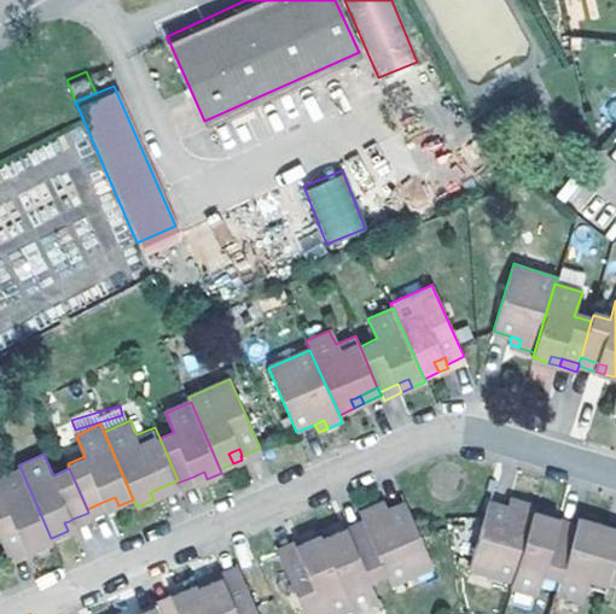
[(51,538),(21,468),(0,477),(0,533),(10,556),(27,549),(23,542),(29,539),(34,537),(39,548),(52,542),(51,538)]
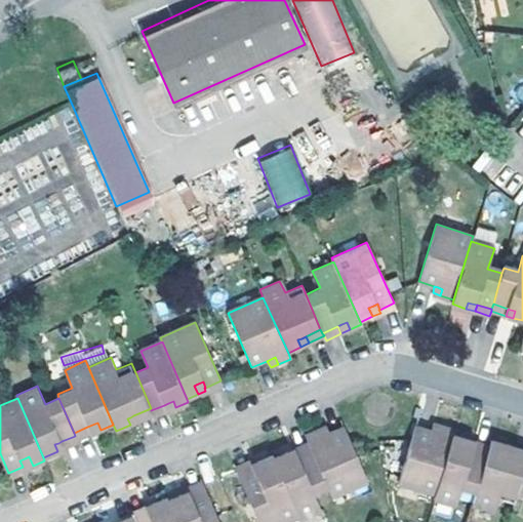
[(166,411),(175,407),(173,401),(168,403),(164,405),(166,411)]
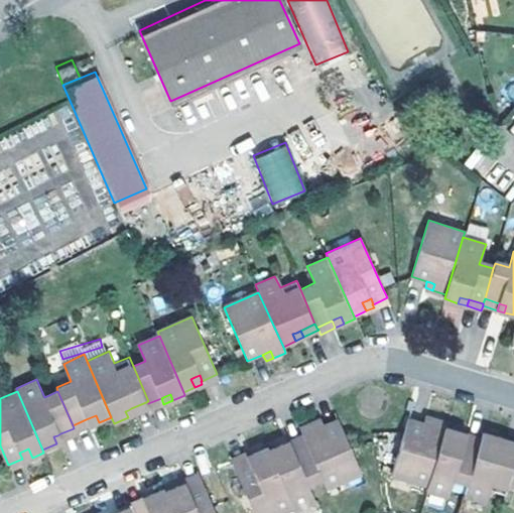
[(151,409),(163,404),(161,398),(148,403),(151,409)]
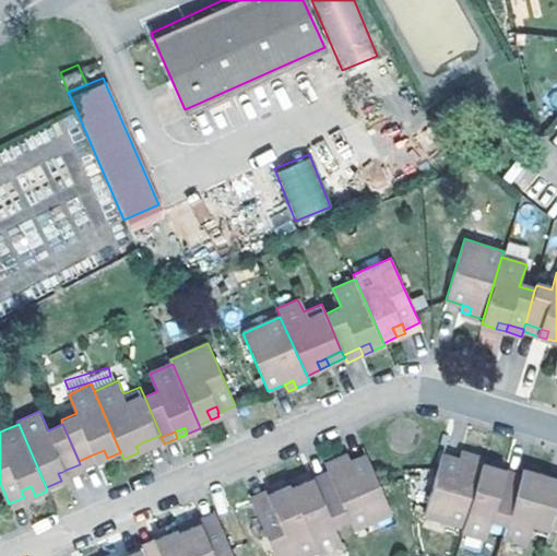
[(145,449),(142,442),(139,445),(135,446),(139,452),(145,449)]
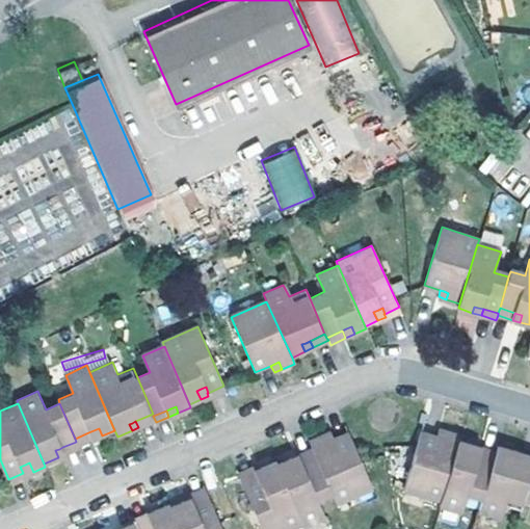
[(91,440),(102,435),(99,428),(94,430),(88,432),(91,440)]
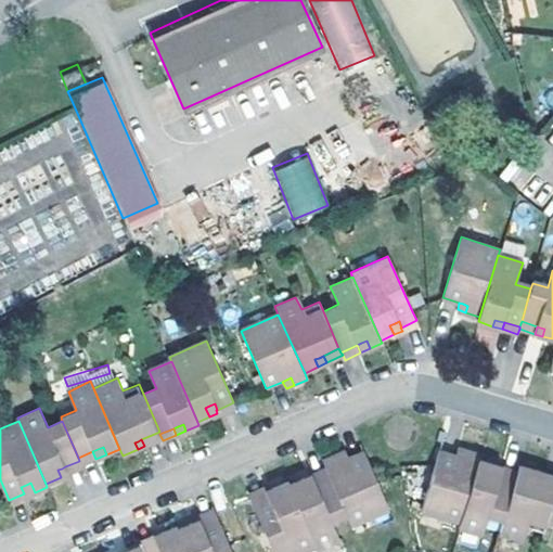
[(458,449),(455,457),(460,459),(464,460),(466,452),(458,449)]
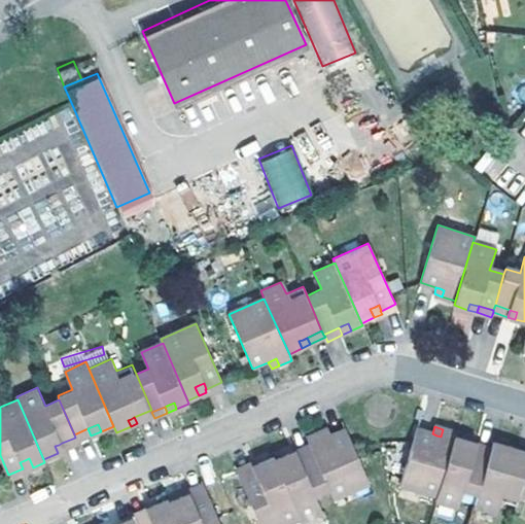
[(75,438),(77,441),(91,435),(88,428),(74,434),(75,438)]
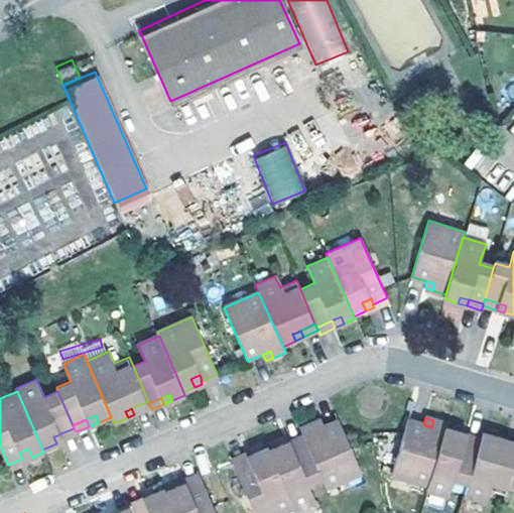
[(391,477),(429,488),(445,429),(447,424),(433,420),(431,427),(427,426),(423,424),(408,420),(404,432),(391,477)]
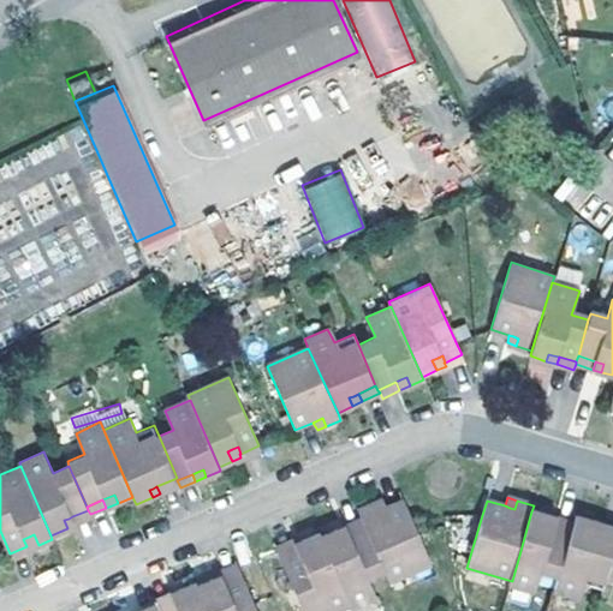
[(432,565),(410,516),(403,502),(386,509),(387,511),(382,514),(378,516),(374,505),(358,511),(362,521),(365,529),(384,571),(388,585),(432,565)]
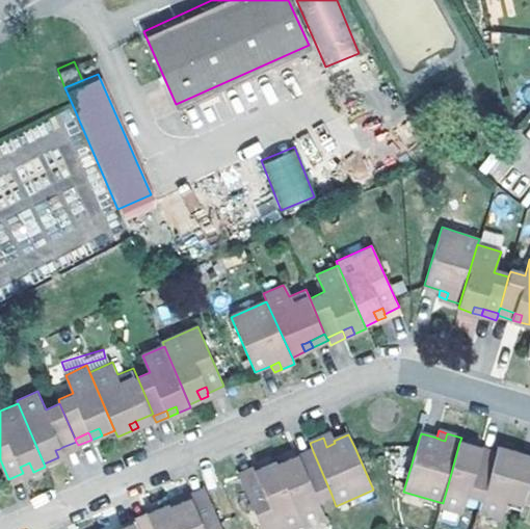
[(332,434),(323,438),(326,447),(330,445),(335,443),(334,441),(332,434)]
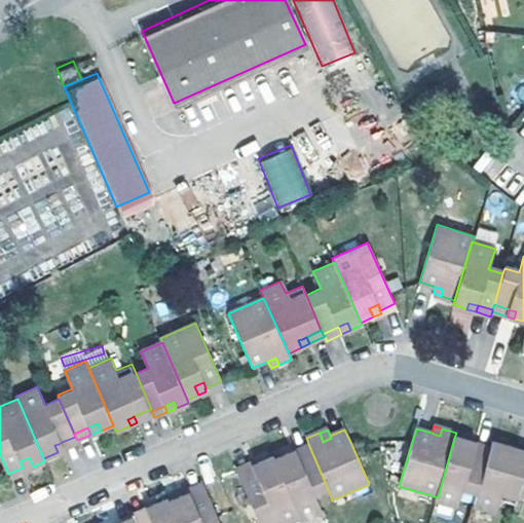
[(62,442),(65,449),(78,443),(77,440),(75,437),(62,442)]
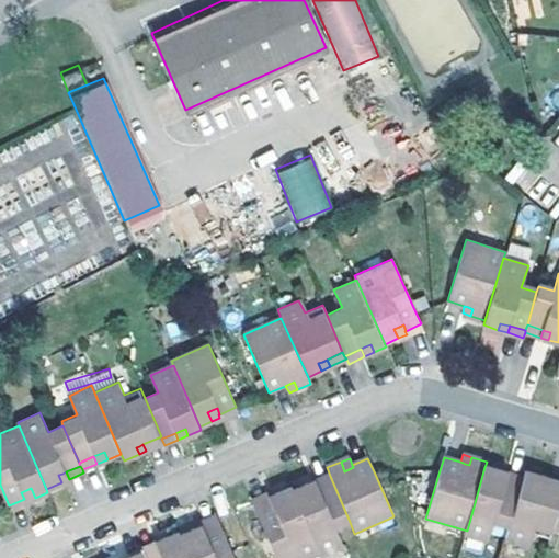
[(493,524),(510,528),(522,486),(505,481),(501,480),(497,478),(499,471),(485,467),(467,531),(465,537),(489,543),(493,524)]
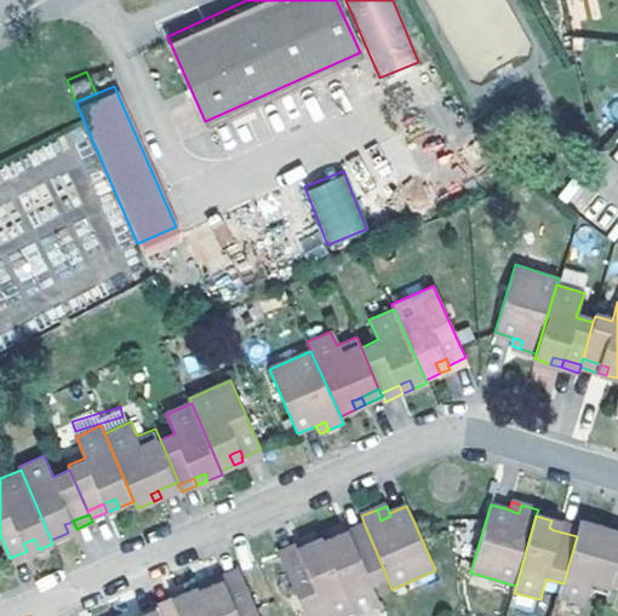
[(76,529),(73,520),(69,523),(64,524),(68,533),(76,529)]
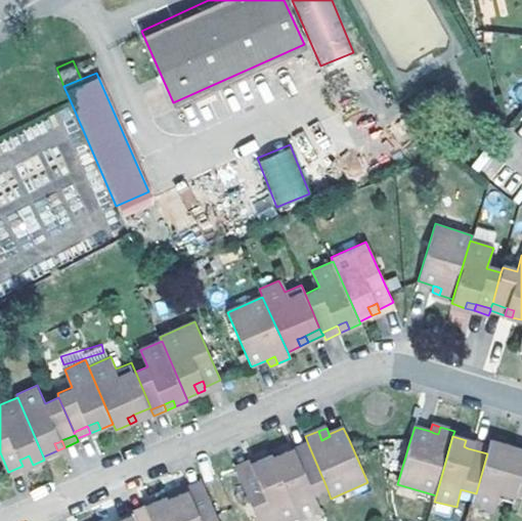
[(474,442),(466,440),(464,446),(468,448),(472,449),(474,442)]
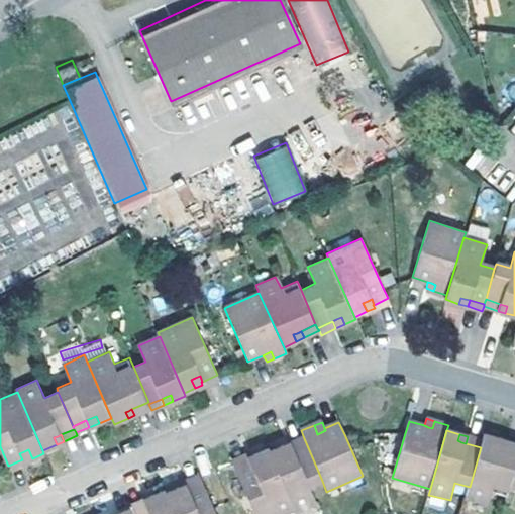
[(507,498),(510,485),(514,467),(514,451),(505,448),(501,447),(498,446),(500,440),(484,435),(483,441),(481,447),(470,487),(467,498),(488,505),(492,494),(507,498)]
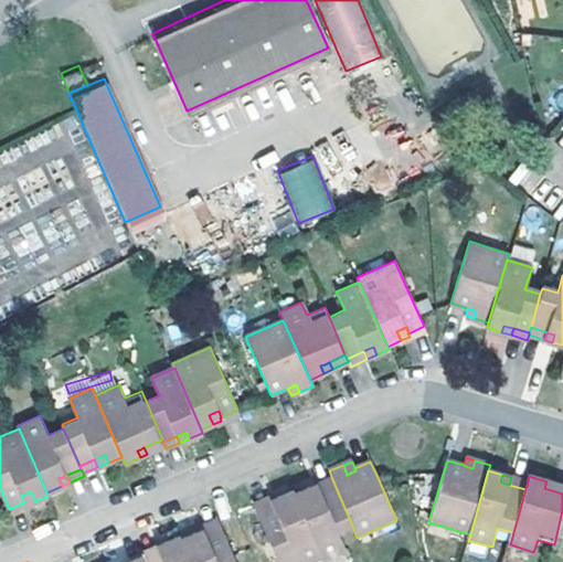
[(511,477),(509,485),(526,489),(528,483),(511,477)]
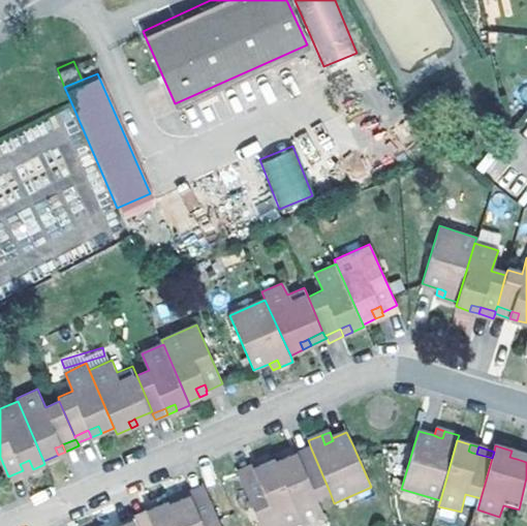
[(301,461),(314,456),(311,449),(299,455),(301,461)]
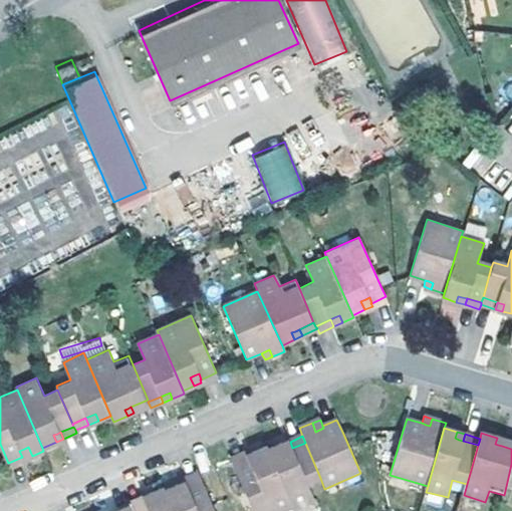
[(504,440),(497,438),(495,444),(498,445),(502,446),(504,440)]
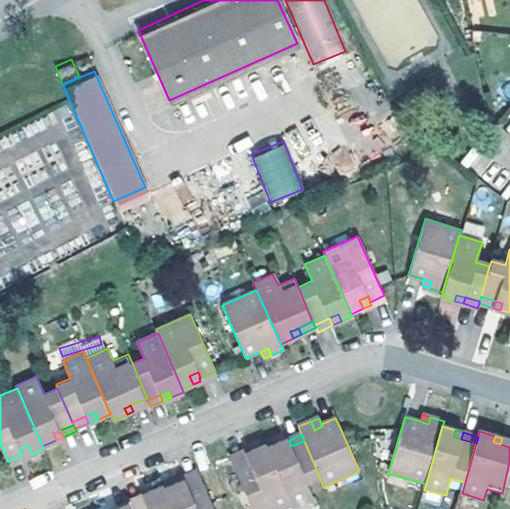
[(509,440),(502,438),(500,444),(509,447),(509,440)]
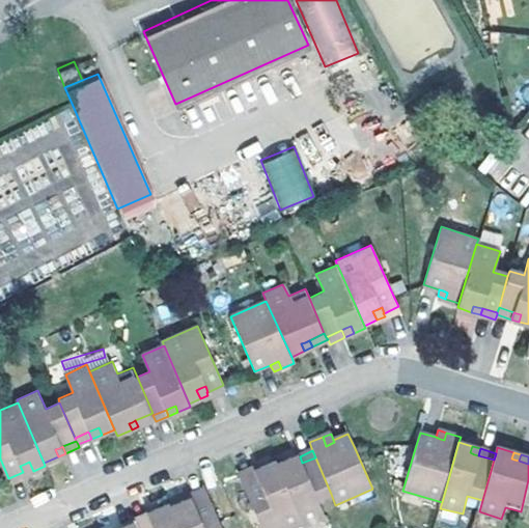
[(300,456),(293,460),(296,466),(299,465),(302,463),(300,456)]
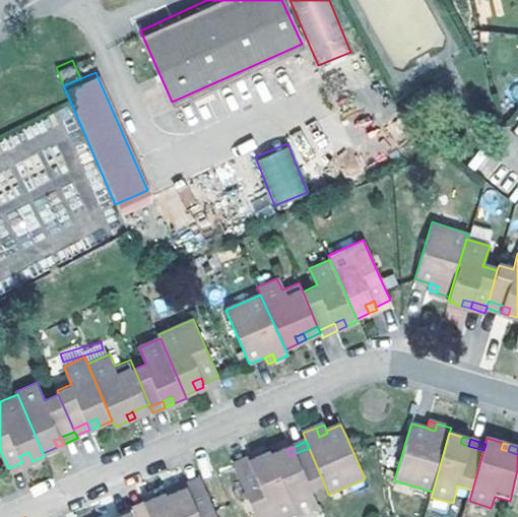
[(311,490),(324,483),(309,448),(296,453),(293,455),(289,456),(286,450),(272,455),(297,513),(298,516),(317,507),(311,490)]
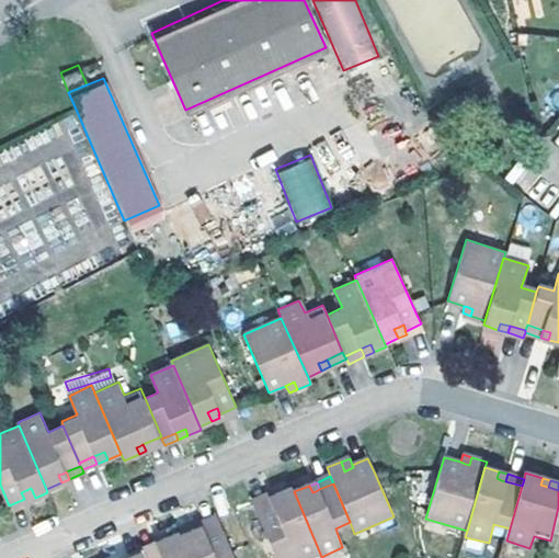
[(21,492),(24,499),(25,502),(35,498),(31,488),(26,490),(21,492)]
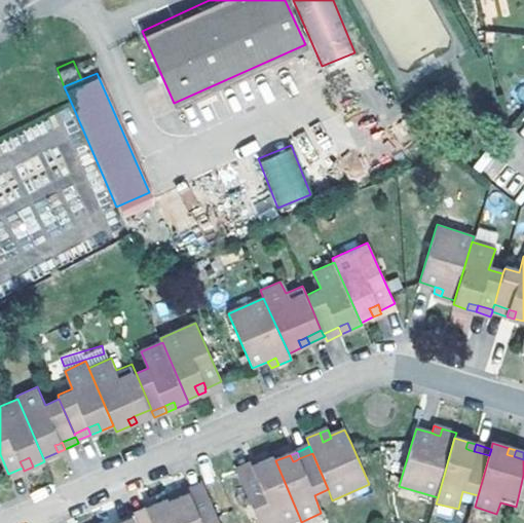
[(259,522),(290,522),(300,519),(275,460),(274,458),(261,463),(265,473),(261,475),(257,477),(254,470),(239,476),(259,522)]
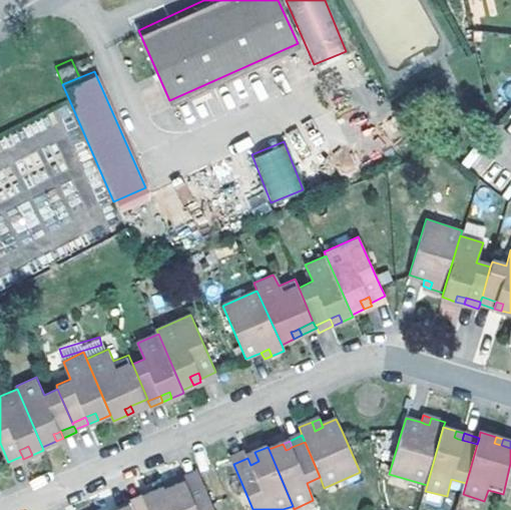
[(247,455),(247,458),(250,465),(254,463),(259,461),(254,452),(247,455)]
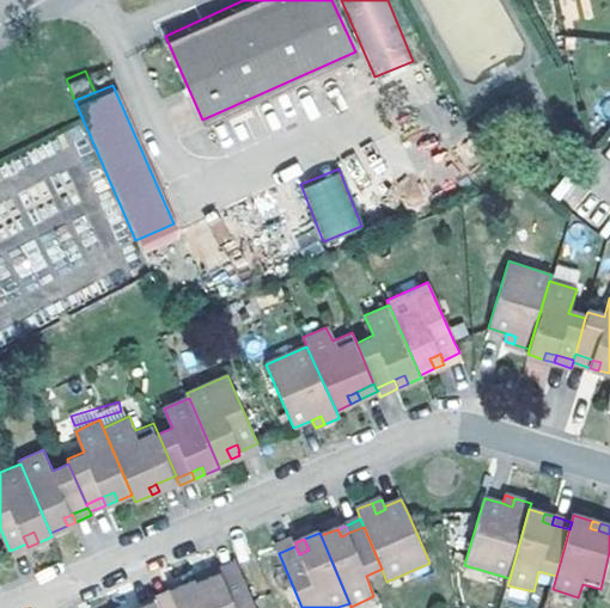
[(256,607),(239,570),(223,577),(226,584),(221,587),(217,588),(212,578),(197,584),(207,607),(256,607)]
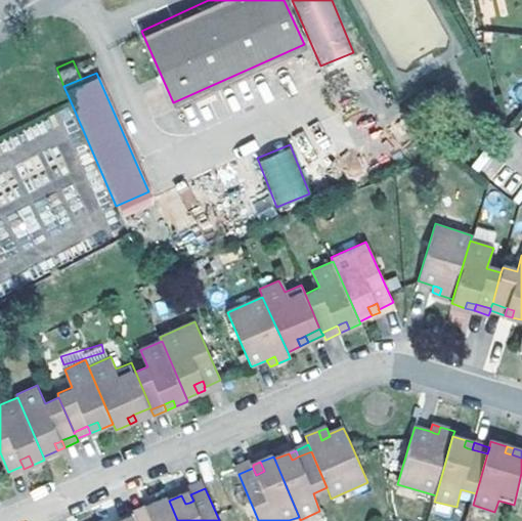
[(188,492),(181,495),(185,504),(189,503),(193,501),(190,494),(189,494),(188,492)]
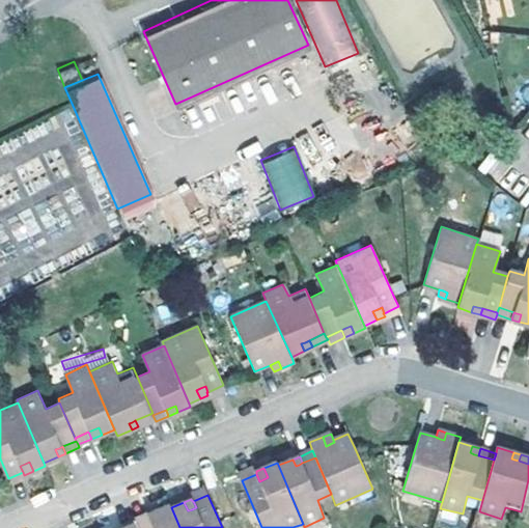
[(179,527),(171,507),(170,505),(155,512),(158,520),(154,522),(150,523),(138,527),(179,527)]
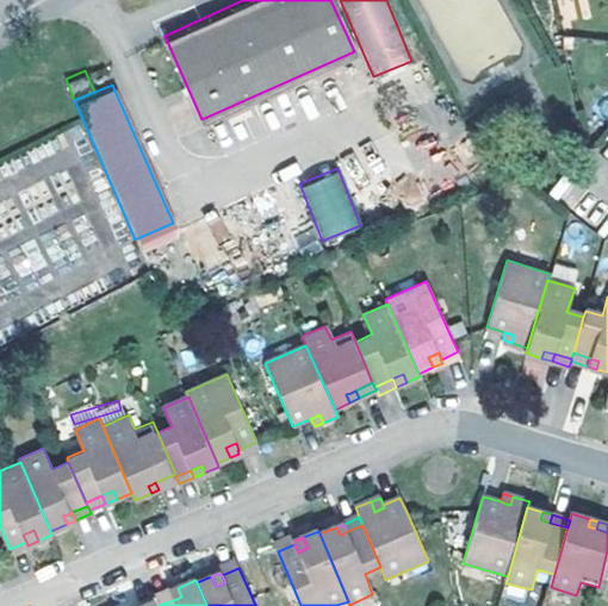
[(178,588),(169,592),(173,600),(177,599),(181,597),(178,588)]
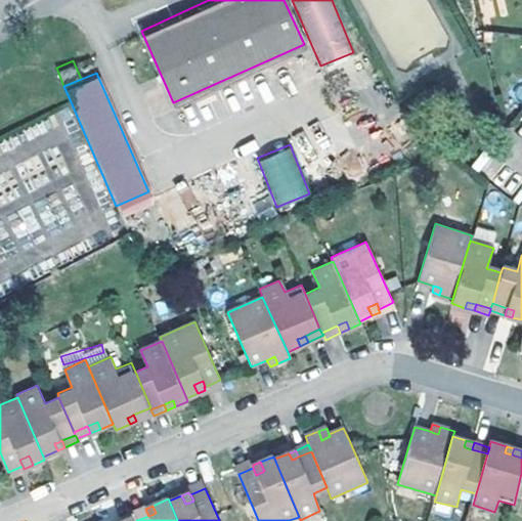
[(133,520),(136,520),(148,516),(145,509),(131,515),(133,520)]
